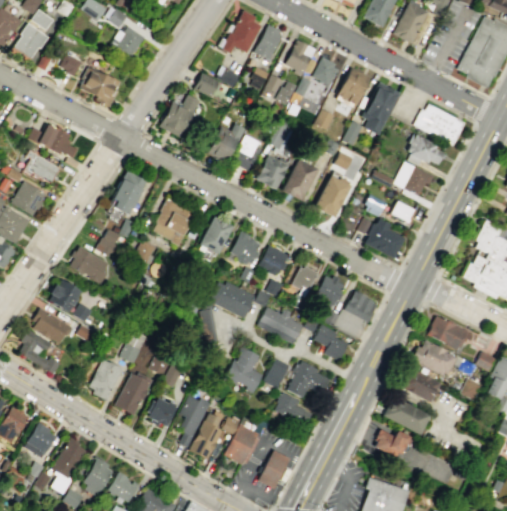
[(43,0),(26,0),(22,6),(33,14),(43,0)]
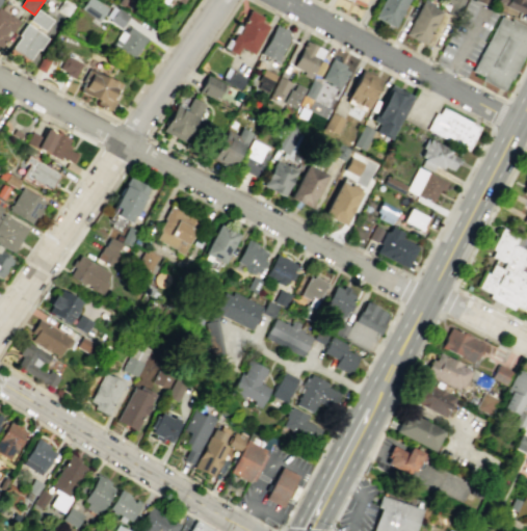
[(103,21),(110,7),(97,0),(89,0),(84,10),(103,21)]
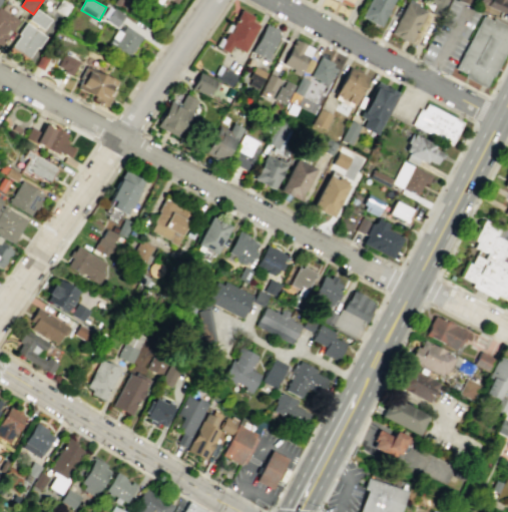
[(357,0),(336,0),(355,8),(357,0)]
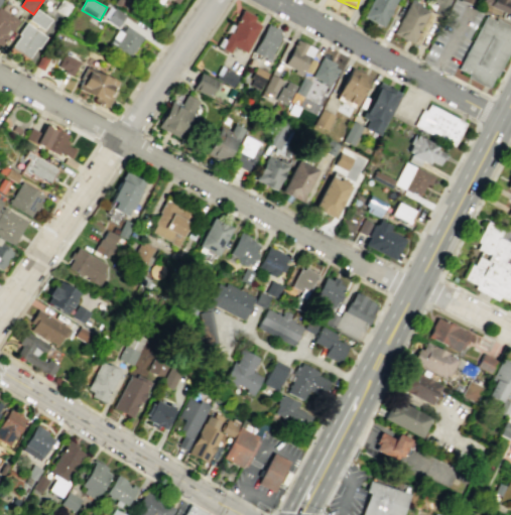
[(374,0),(398,0),(384,28),(366,18),(374,0)]
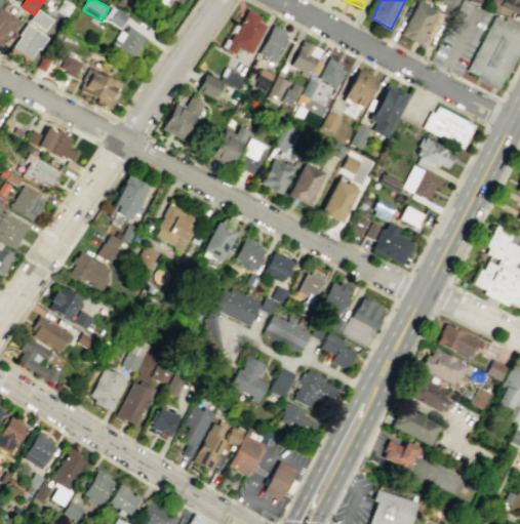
[(422,0),(434,6),(433,8),(440,12),(424,45),(409,38),(410,35),(404,32),(422,0)]
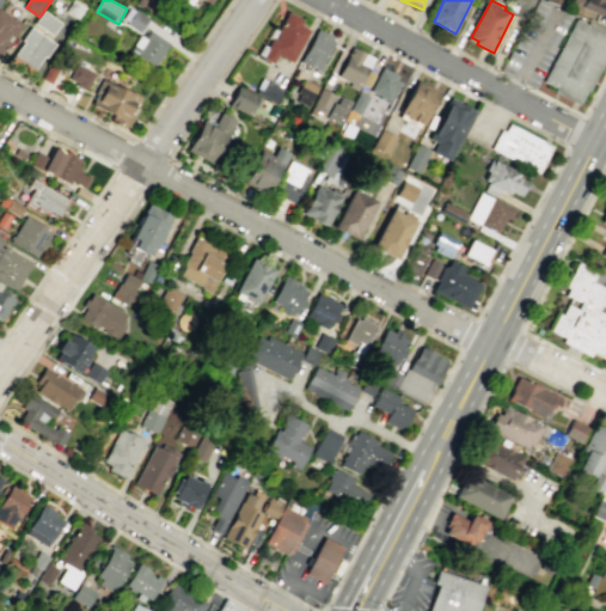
[(539,0),(518,0),(516,2),(524,6),(520,14),(531,19),(539,0)]
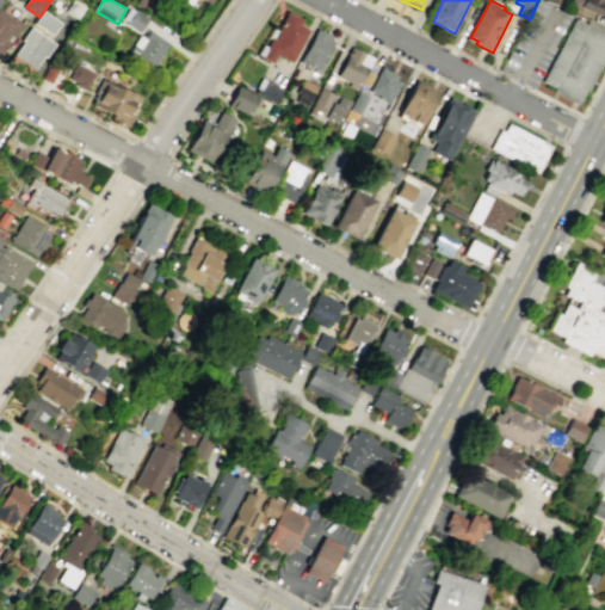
[(602,0),(600,2),(604,4),(604,13),(603,16),(574,2),(574,0),(602,0)]
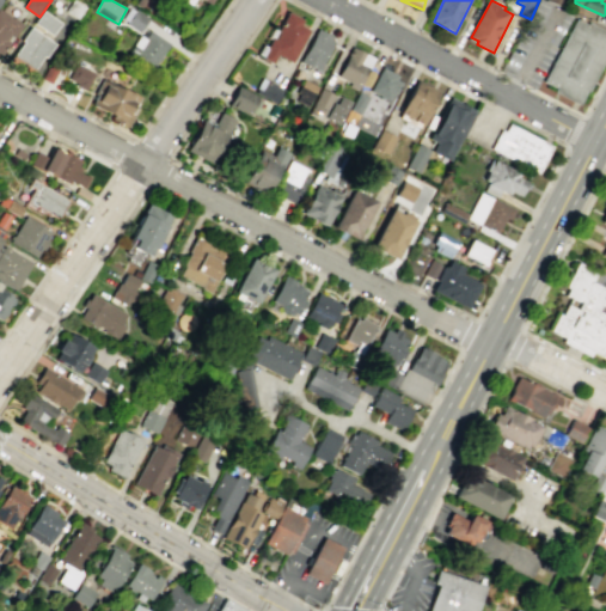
[(0,55),(4,59),(26,25),(2,8),(0,11),(0,55)]
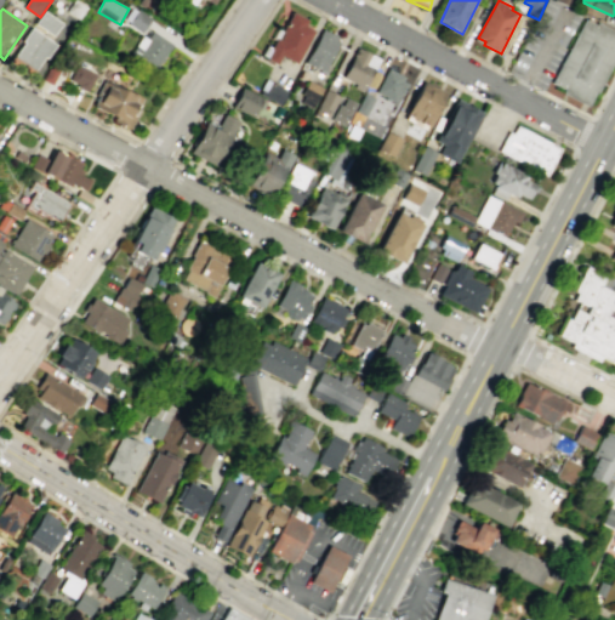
[(154,18),(136,9),(127,23),(147,34),(154,18)]
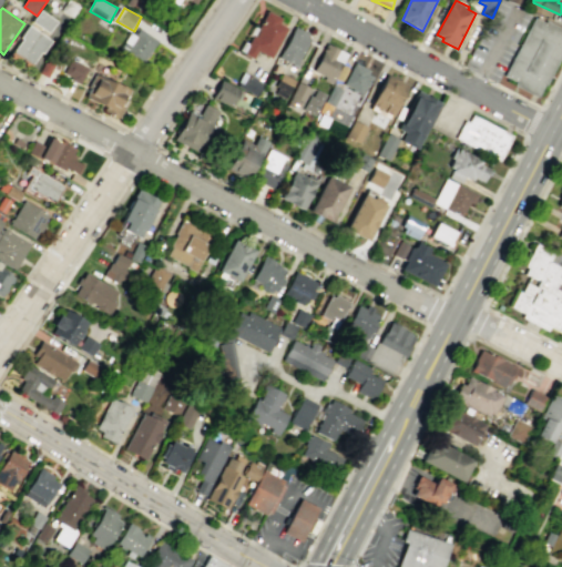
[(36,23),(52,33),(60,20),(42,11),(36,23)]
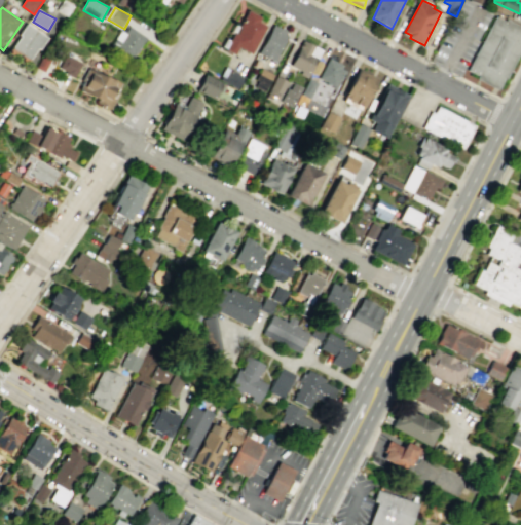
[(242,47),(254,54),(269,27),(261,23),(263,17),(250,10),(227,50),(237,55),(242,47)]
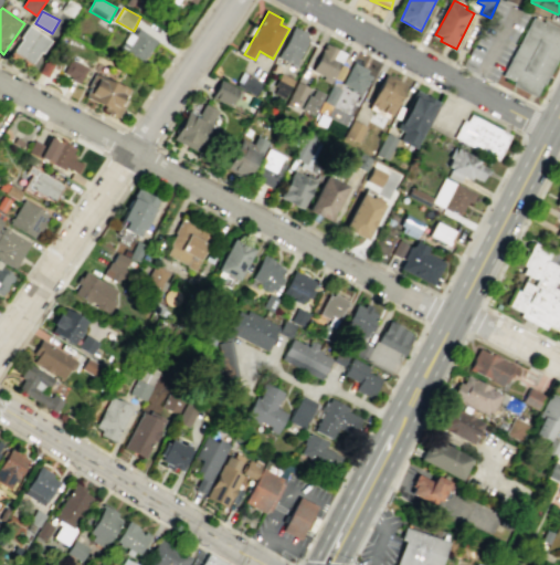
[(506,75),(536,18),(545,23),(547,20),(559,27),(559,60),(539,98),(514,85),(517,82),(506,75)]
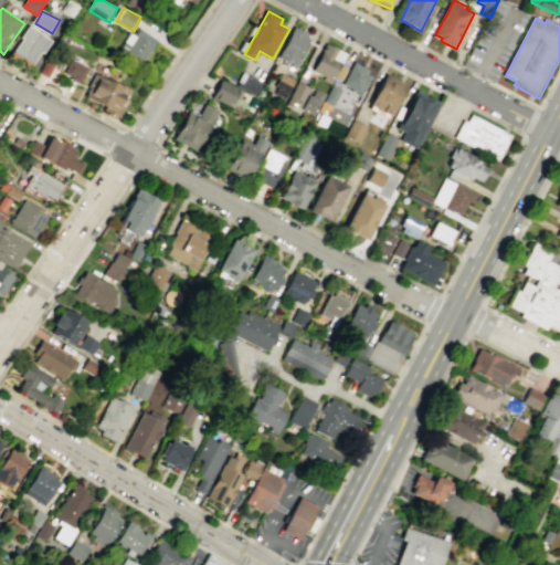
[(32,71),(52,40),(32,27),(12,58),(32,71)]
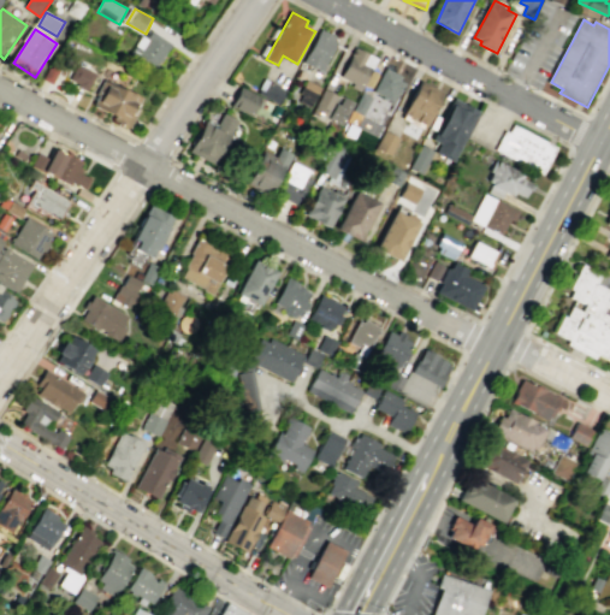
[(136,52),(158,69),(175,46),(153,29),(136,52)]
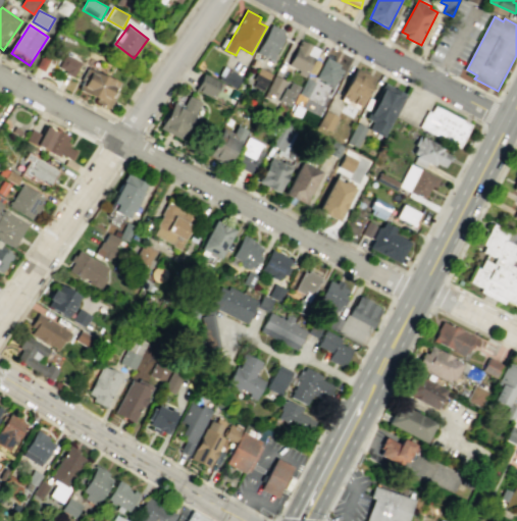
[(277,61),(289,32),(271,25),(261,55),(277,61)]
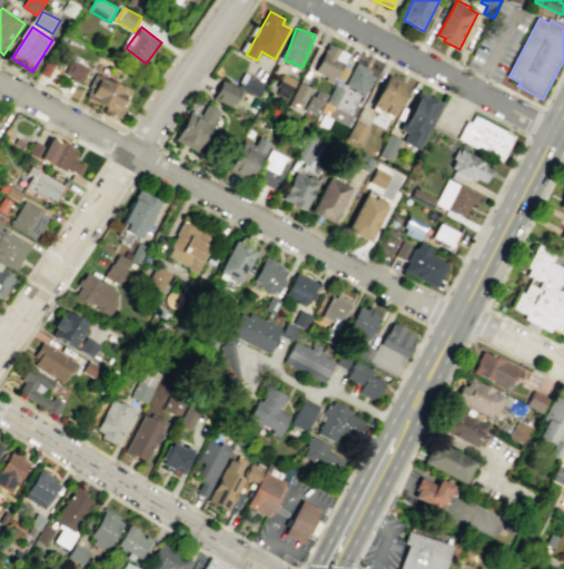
[(337,84),(352,55),(332,45),(317,74),(337,84)]
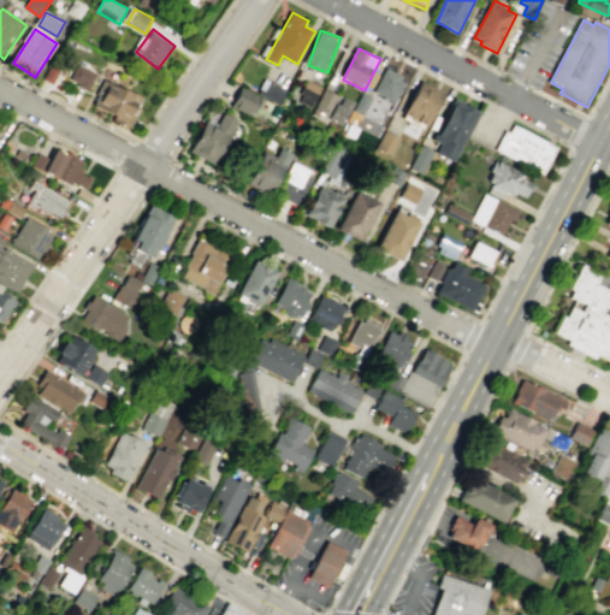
[(100,75),(81,65),(72,81),(90,92),(100,75)]
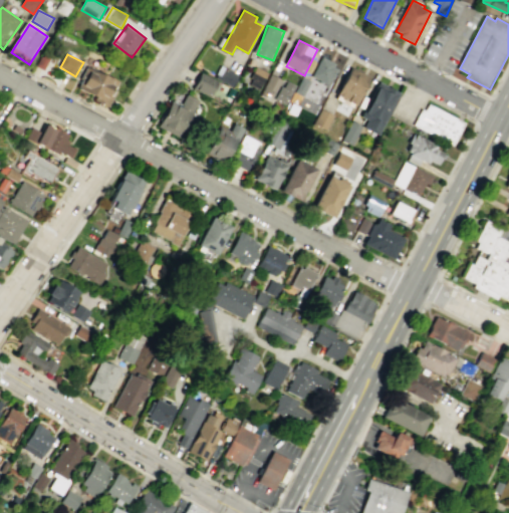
[(323,58),(314,78),(333,87),(342,67),(323,58)]
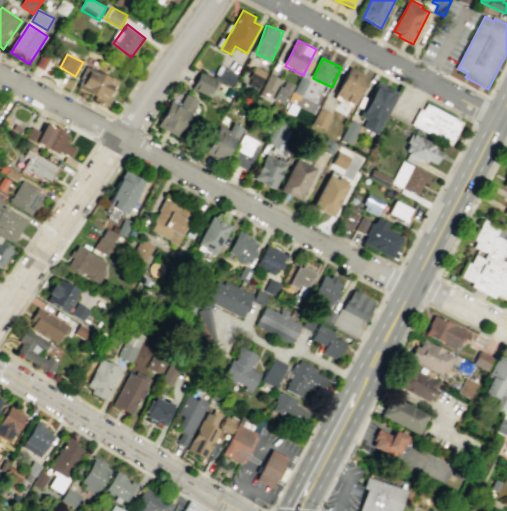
[(79,90),(112,105),(122,82),(89,67),(79,90)]
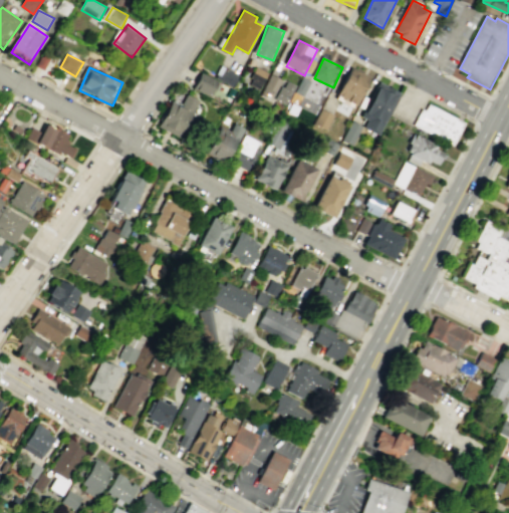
[(241,76),(224,67),(217,78),(235,87),(241,76)]
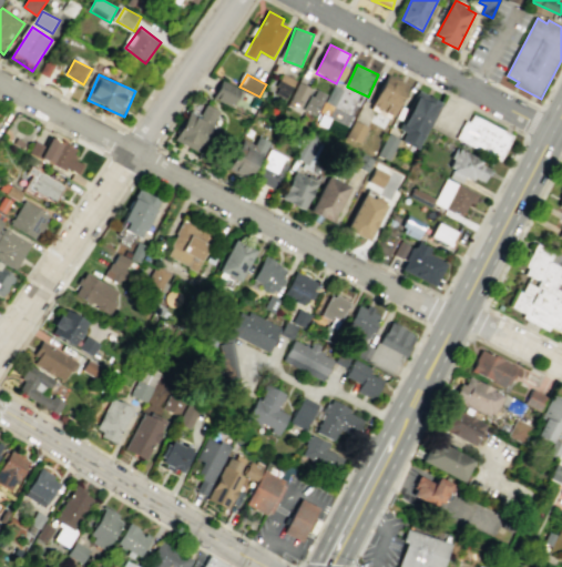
[(409,83),(387,76),(375,109),(397,117),(409,83)]
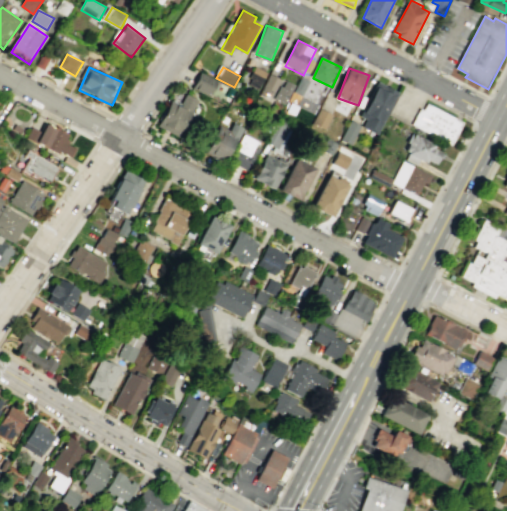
[(220,81),(202,73),(195,89),(212,97),(220,81)]
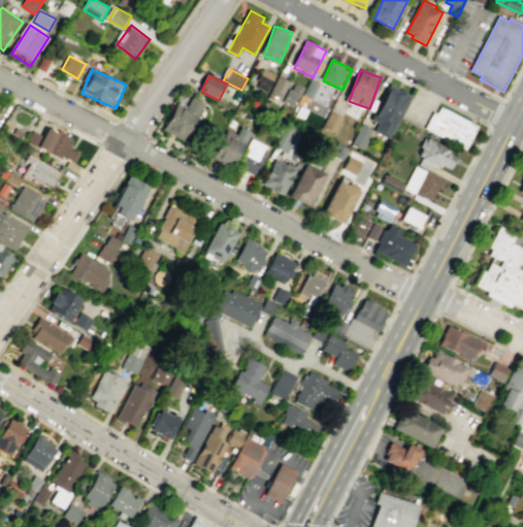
[(294,84),(280,77),(272,97),(297,107),(305,88),(294,83),(294,84)]
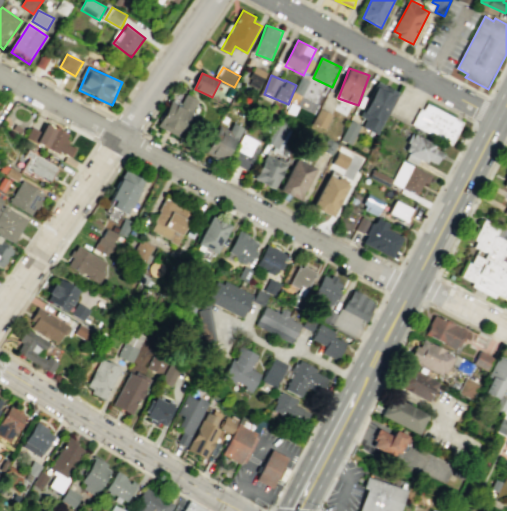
[(364,128),(380,135),(400,92),(378,82),(362,117),(367,120),(364,128)]
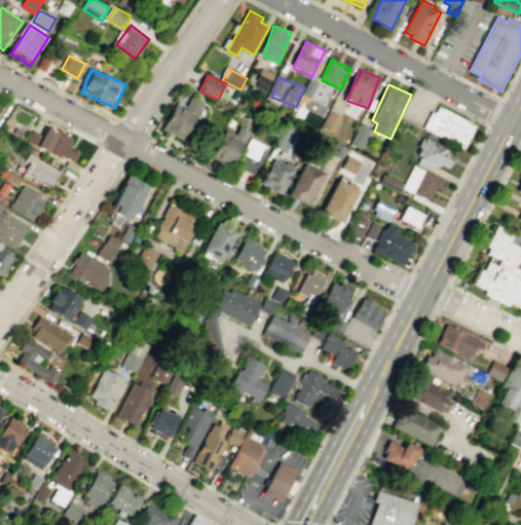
[(203,102),(191,98),(189,107),(176,102),(165,133),(190,141),(203,102)]
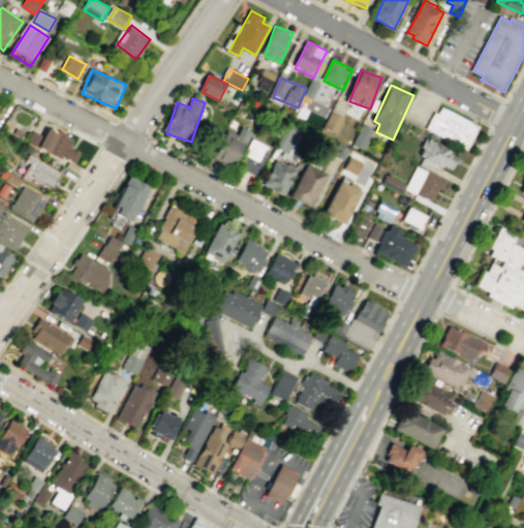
[(439,114),(443,107),(481,127),(469,151),(427,129),(436,113),(439,114)]
